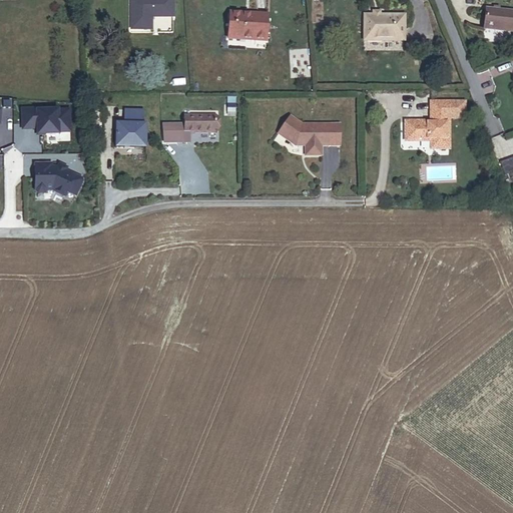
[(143,0),(142,25),(154,26),(155,12),(176,14),(176,0),(143,0)]
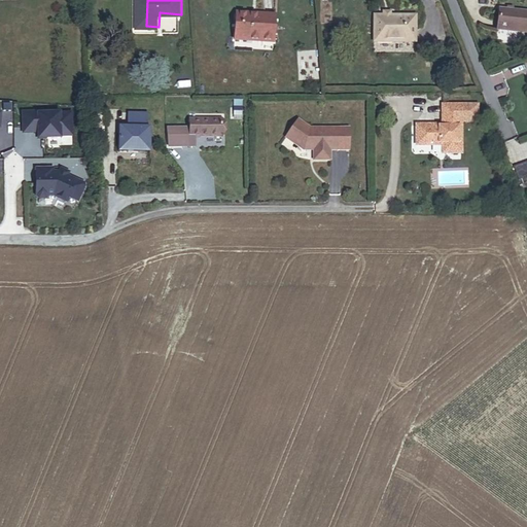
[(275,35),(276,10),(250,8),(249,11),(240,11),(239,33),(275,35)]
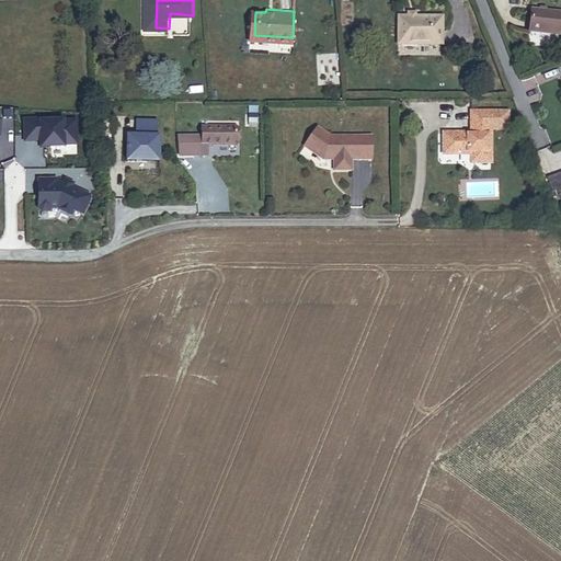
[(438,44),(439,18),(415,15),(415,11),(407,10),(407,15),(399,15),(397,42),(438,44)]
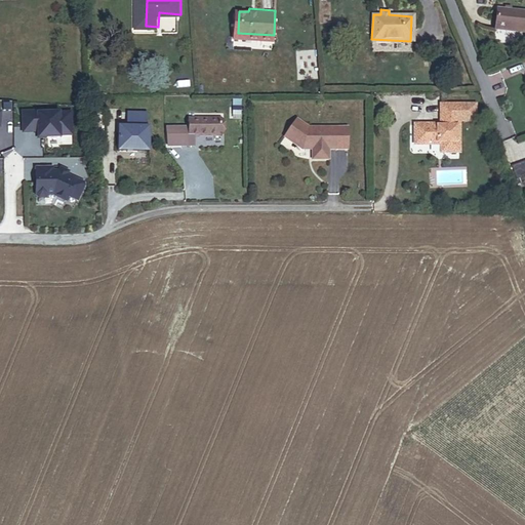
[(495,30),(524,33),(524,12),(512,11),(505,10),(497,10),(495,30)]
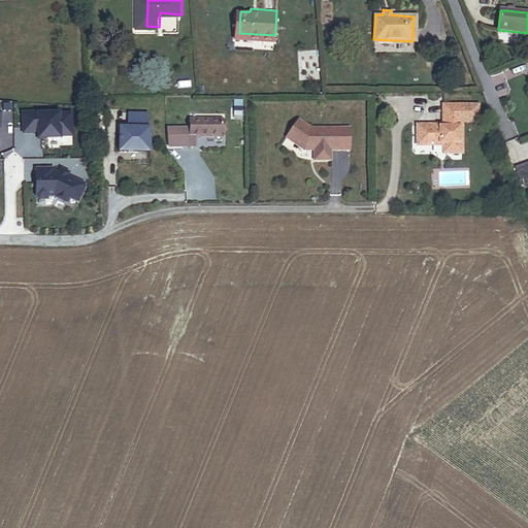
[(443,123),(441,126),(417,126),(417,145),(433,145),(436,141),(441,142),(443,144),(443,145),(443,153),(461,153),(461,122),(482,122),(482,106),(442,106),(442,121),(443,123)]
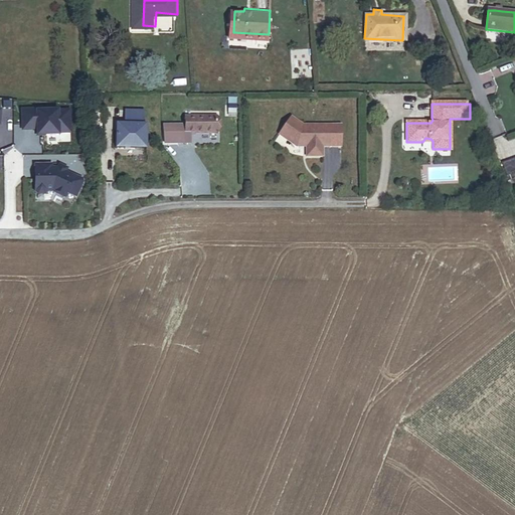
[(71,132),(70,110),(38,111),(38,109),(23,109),(24,129),(38,129),(38,133),(46,133),(46,135),(59,134),(59,132),(71,132)]
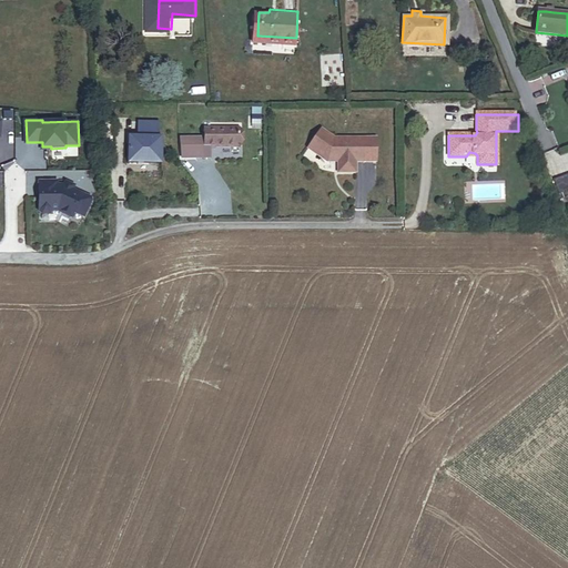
[(161,163),(162,123),(140,123),(140,140),(133,140),(133,163),(161,163)]
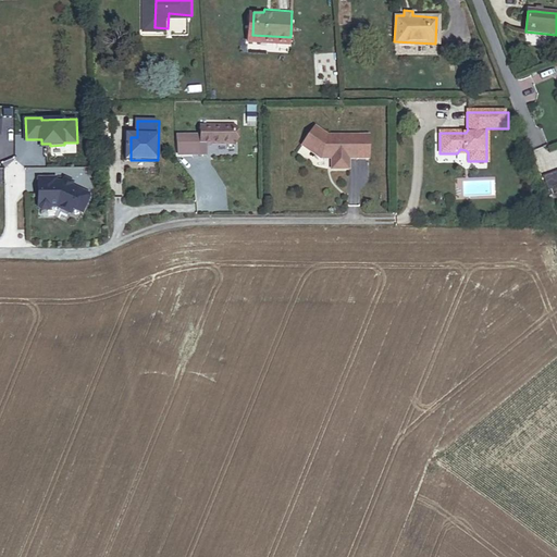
[(234,145),(234,127),(200,127),(200,145),(234,145)]
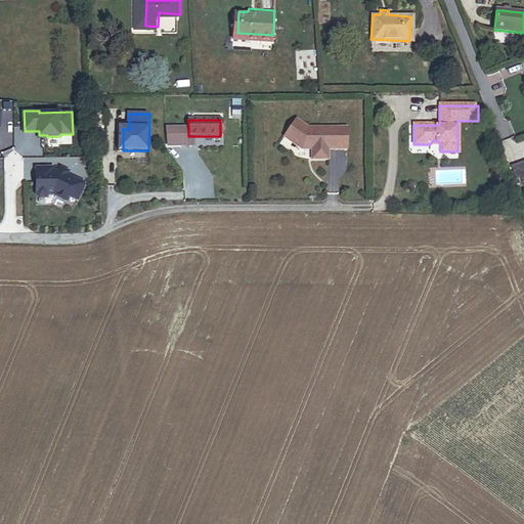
[(336,149),(336,128),(307,128),(297,120),(285,137),(301,149),(312,149),(312,160),(328,160),(329,149),(336,149)]
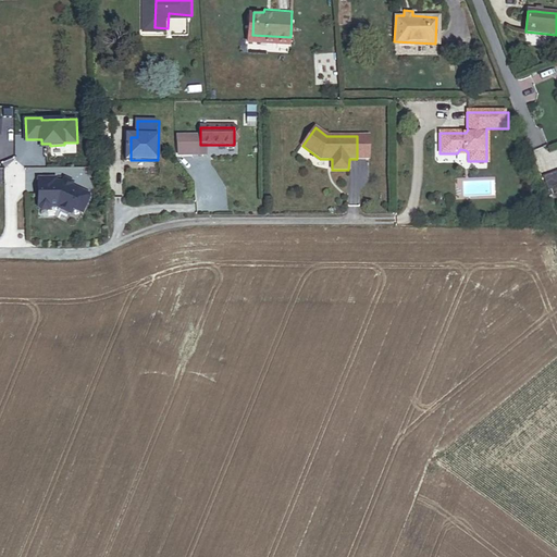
[(58,178),(42,178),(42,193),(40,193),(40,207),(44,210),(50,210),(53,207),(59,207),(73,213),(75,208),(85,213),(93,197),(91,195),(73,186),(65,183),(64,182),(58,182),(58,178)]
